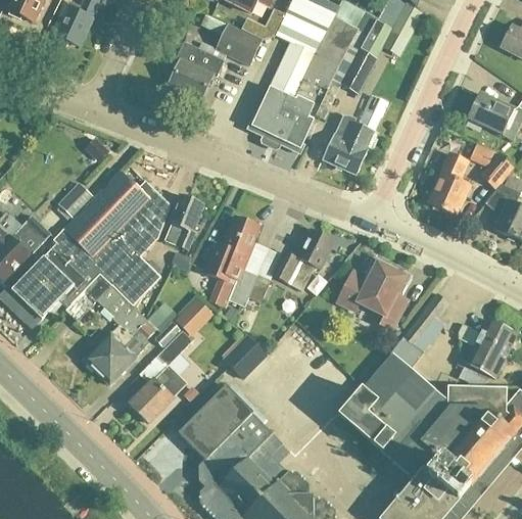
[(10,0),(7,7),(9,8),(8,11),(19,16),(20,14),(32,19),(41,0),(10,0)]
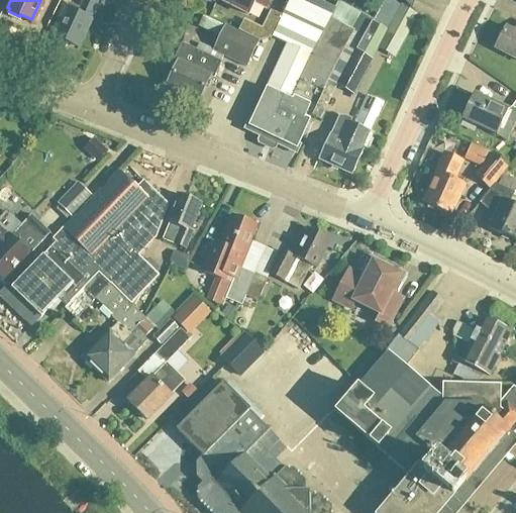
[(53,32),(56,34),(55,38),(65,42),(68,39),(78,44),(99,0),(82,0),(80,6),(69,1),(67,5),(66,4),(53,32)]
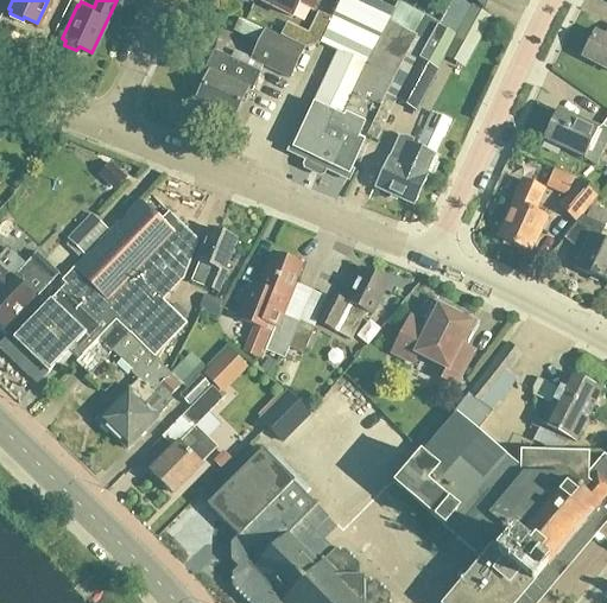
[(264,0),(292,14),(299,0),(302,0),(313,6),(315,0),(264,0)]
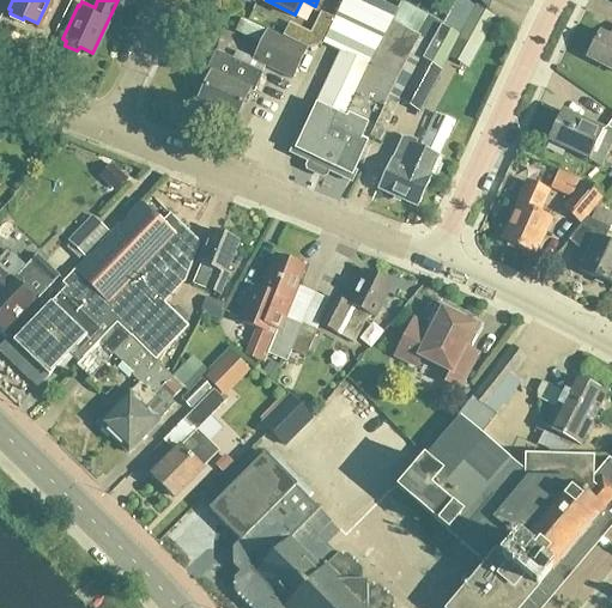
[(418,31),(388,17),(394,6),(381,0),(341,0),(323,41),(341,49),(295,147),(298,149),(321,99),(339,108),(356,116),(373,125),(388,91),(399,71),(418,31)]
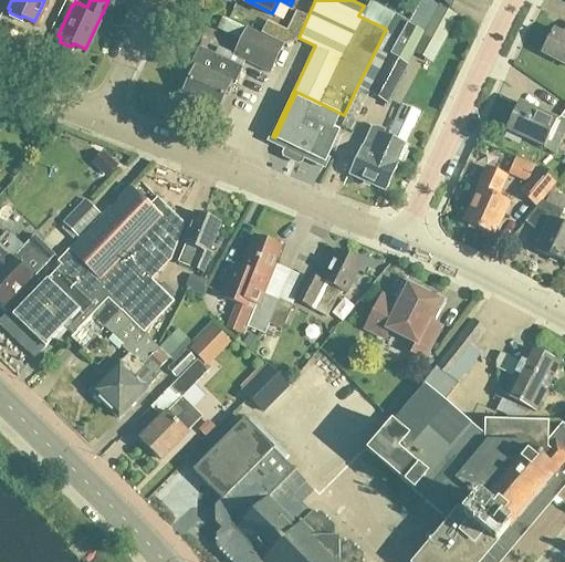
[(406,62),(424,30),(394,16),(395,12),(374,0),(368,0),(365,7),(364,6),(358,16),(386,29),(368,65),(358,84),(387,100),(407,62),(406,62)]
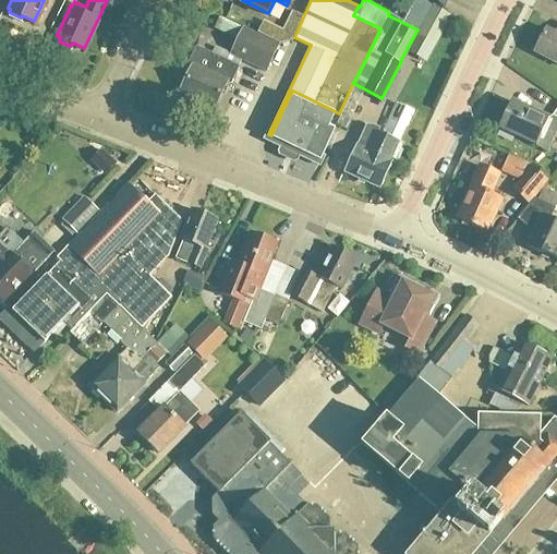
[(411,0),(401,21),(421,31),(435,4),(426,0),(411,0)]
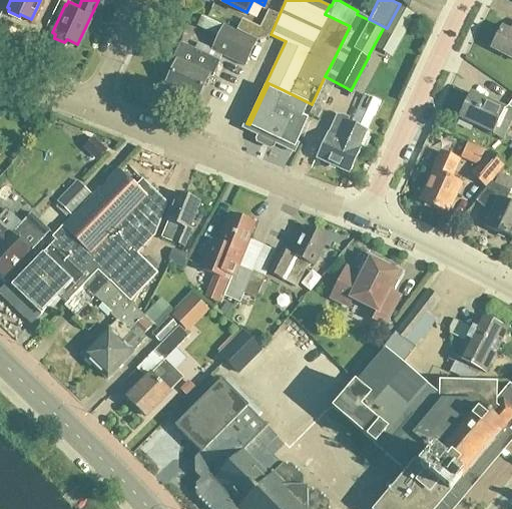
[(243,63),(254,38),(223,23),(218,34),(211,48),(243,63)]
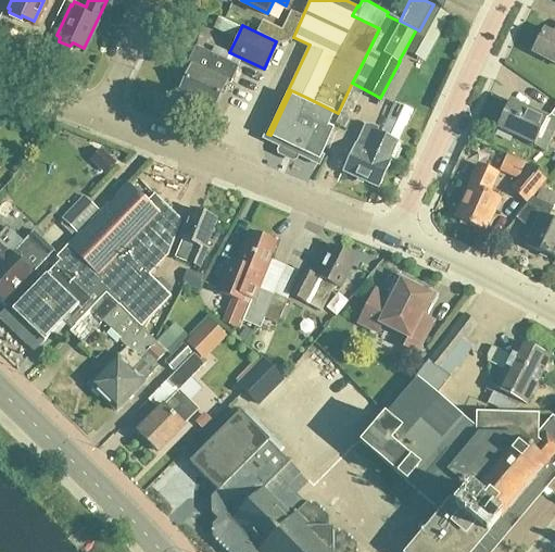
[(554,26),(553,30),(544,25),(532,48),(554,60),(554,26)]
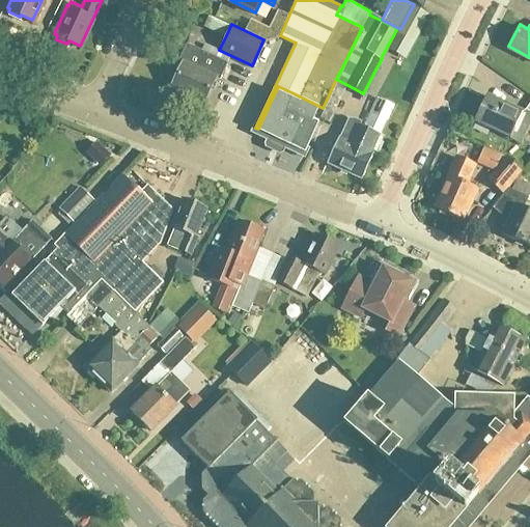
[(216,75),(219,77),(226,61),(187,42),(178,58),(183,60),(169,87),(201,103),(216,75)]
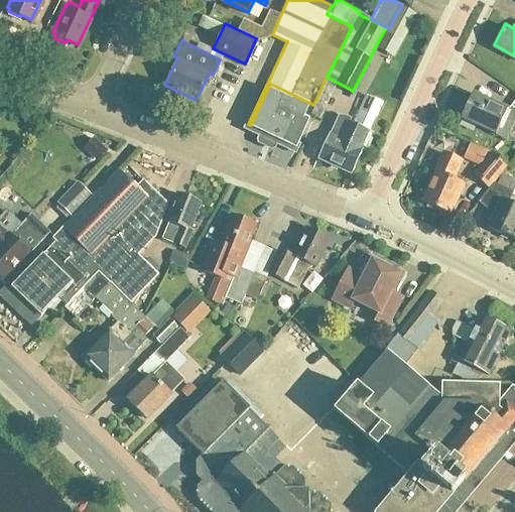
[(251,125),(265,132),(285,91),(270,84),(251,125)]
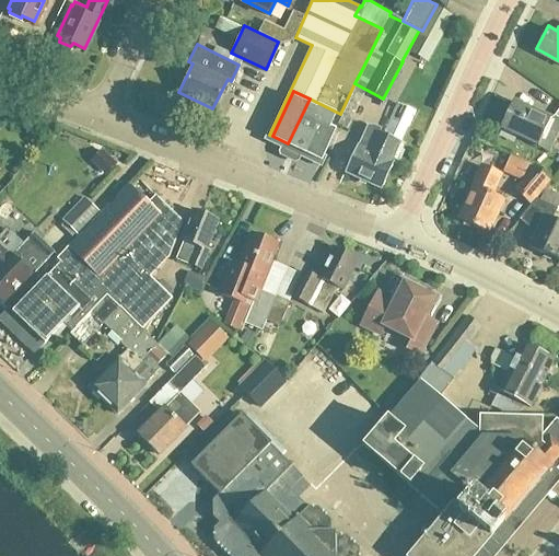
[(288,143),(303,151),(325,106),(310,99),(288,143)]
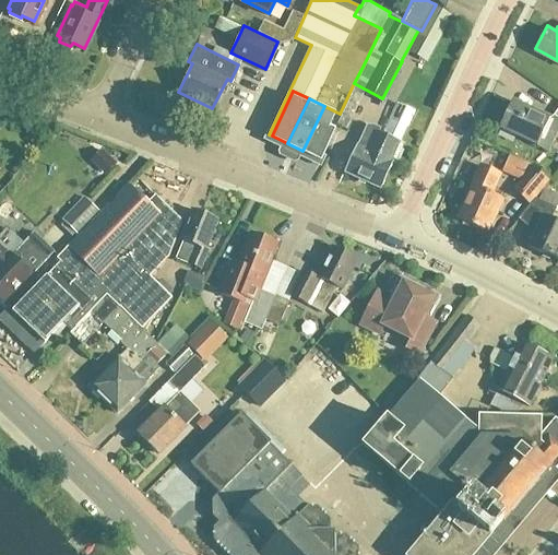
[(499,126),(536,144),(544,127),(556,132),(557,126),(557,106),(553,113),(549,116),(512,98),(499,126)]
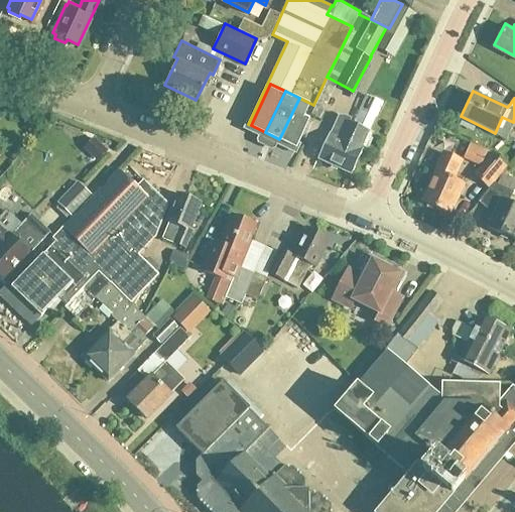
[(375,123),(386,99),(377,95),(366,119),(375,123)]
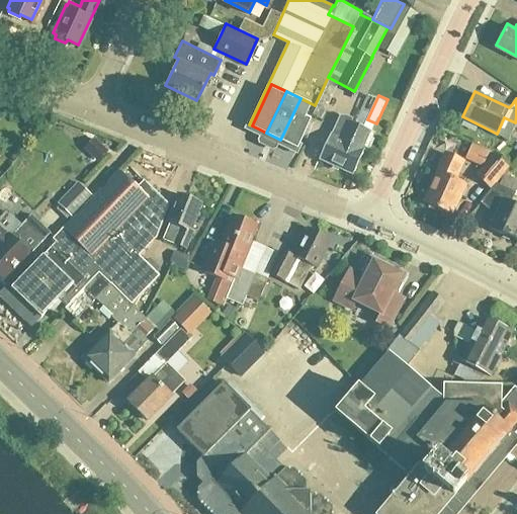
[(295,147),(315,105),(300,98),(280,140),(295,147)]
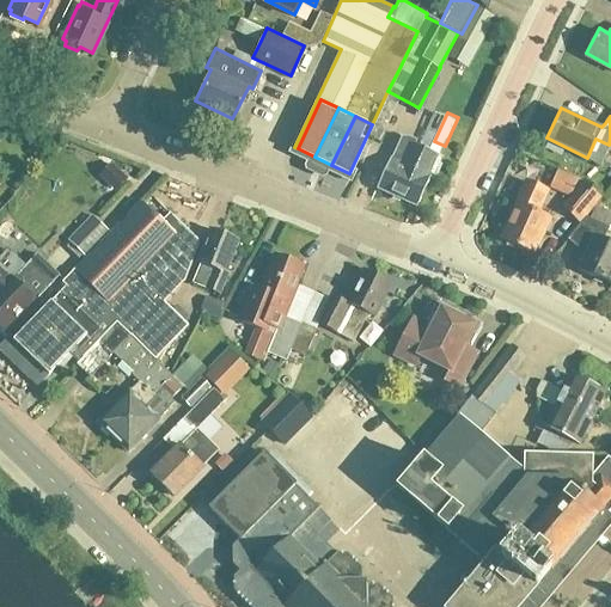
[(416,202),(428,172),(427,172),(428,169),(432,171),(438,158),(434,155),(437,152),(411,141),(413,139),(405,136),(401,136),(391,157),(389,155),(377,185),(416,202)]
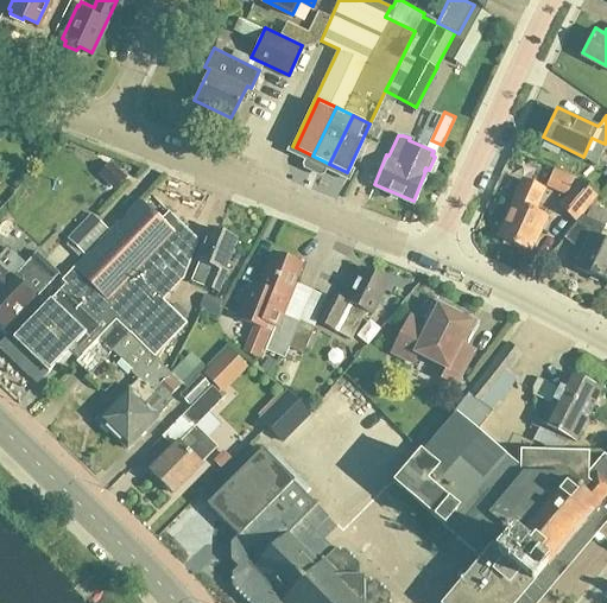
[(560,165),(550,183),(568,191),(577,175),(560,165)]
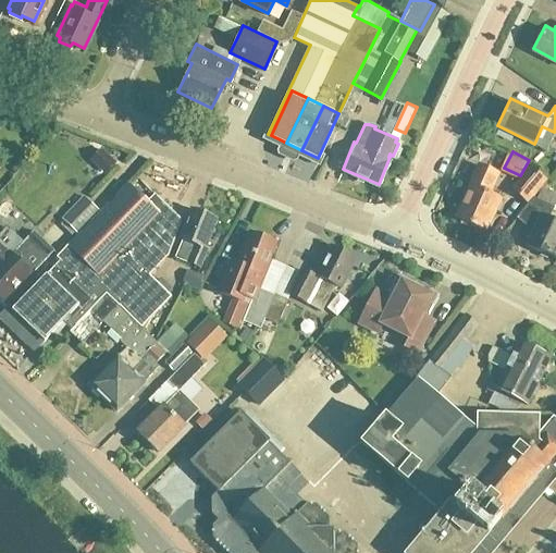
[(483,226),(498,194),(489,188),(497,170),(479,161),(462,196),(466,197),(458,214),(483,226)]
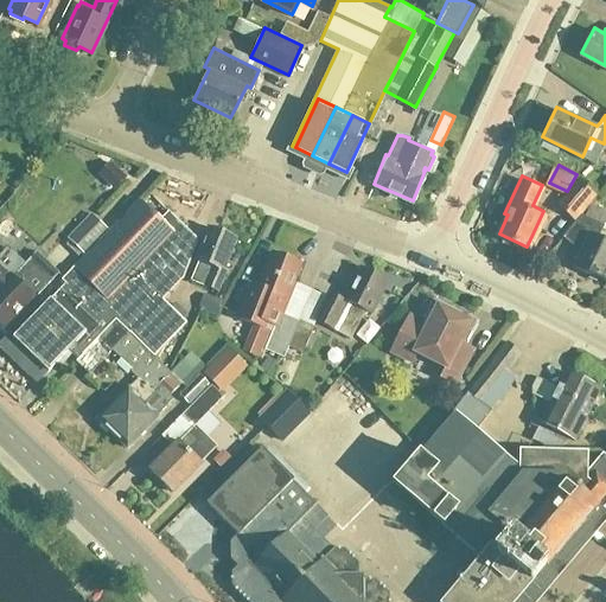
[(581,175),(559,203),(574,216),(597,189),(581,175)]
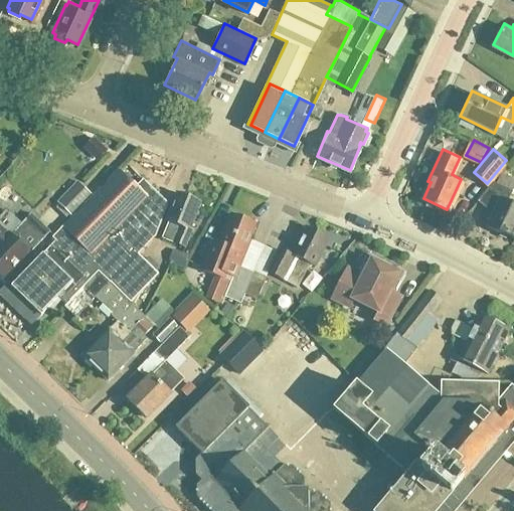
[(129,301),(130,300),(158,271),(137,250),(154,233),(167,200),(142,177),(135,184),(118,168),(63,224),(62,224),(52,235),(56,238),(11,285),(40,313),(58,295),(65,302),(79,287),(96,270),(129,301)]
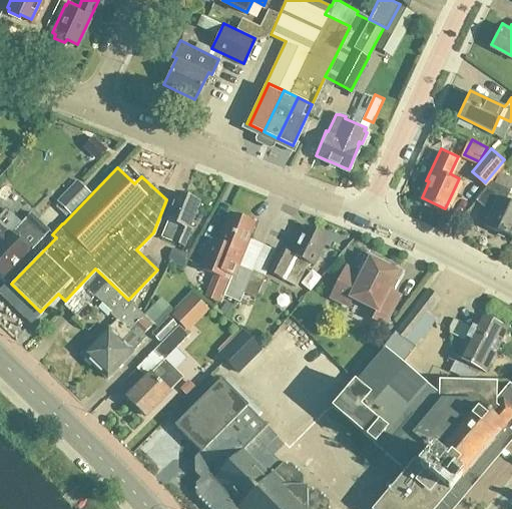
[(494,180),(510,187),(511,183),(511,174),(499,169),(494,180)]
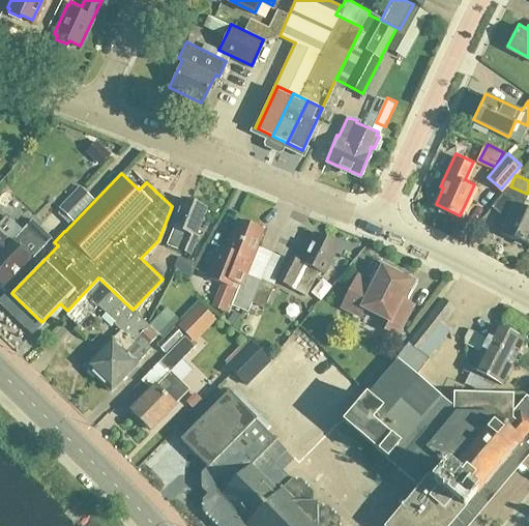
[(74,221),(93,200),(79,185),(58,206),(74,221)]
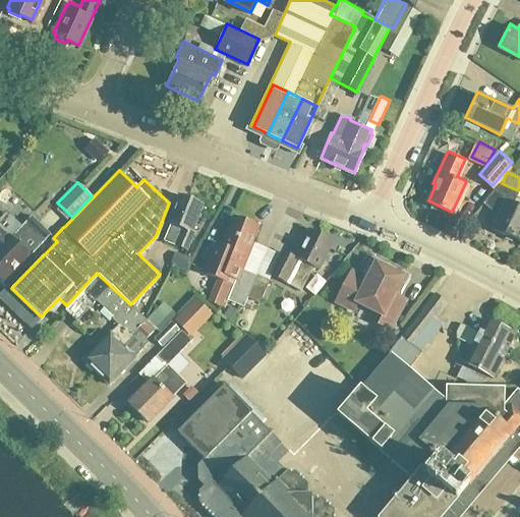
[(516,237),(519,227),(519,204),(513,202),(518,191),(498,182),(482,202),(498,213),(492,226),(516,237)]
